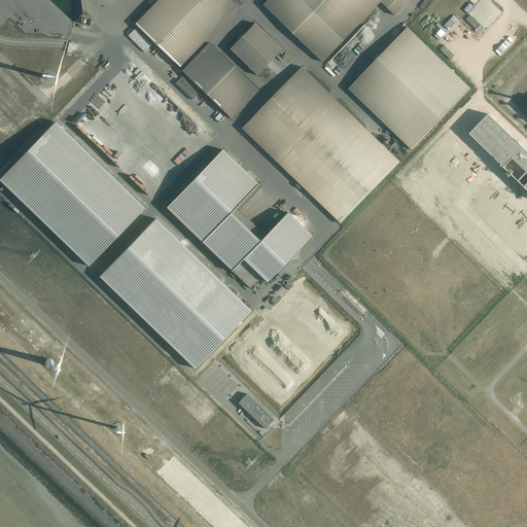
[(116,14),(127,2),(124,0),(108,0),(102,7),(105,9),(106,8),(109,10),(110,9),(116,14)]
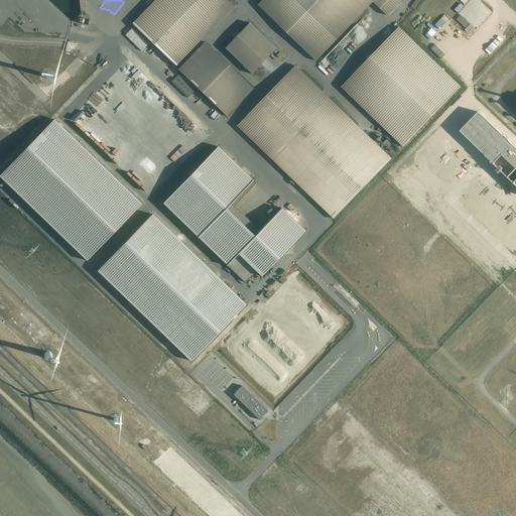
[(227,0),(154,0),(132,24),(175,66),(233,6),(227,0)]
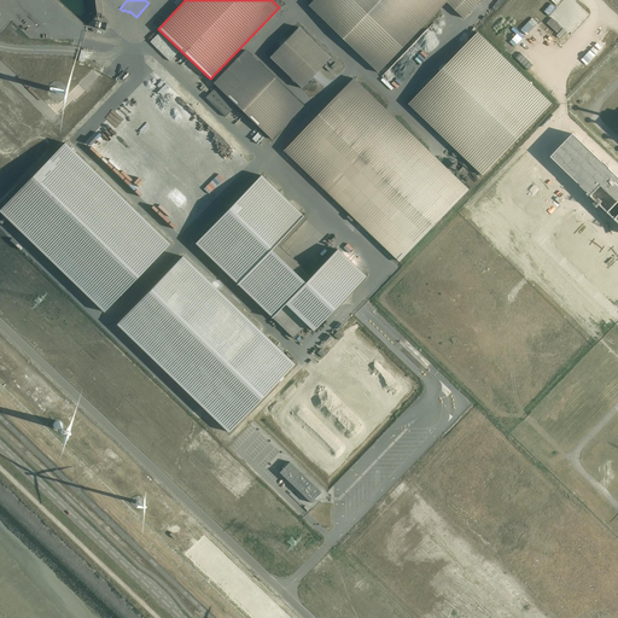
[(314,0),(309,6),(345,40),(350,45),(362,58),(368,64),(379,73),(439,10),(445,4),(447,3),(464,18),(472,10),(478,4),(481,0),(314,0)]
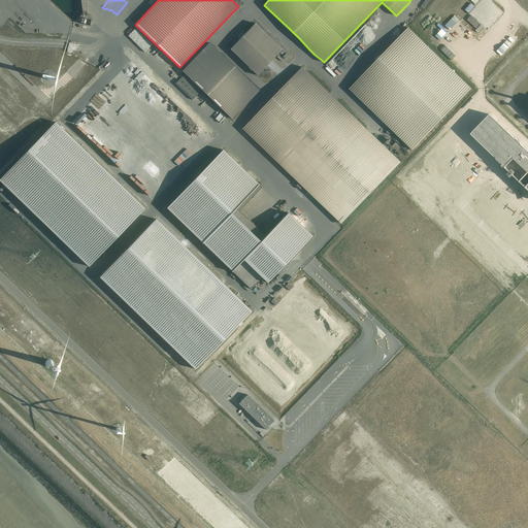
[(255,23),(244,33),(230,50),(257,75),(282,50),(255,23)]
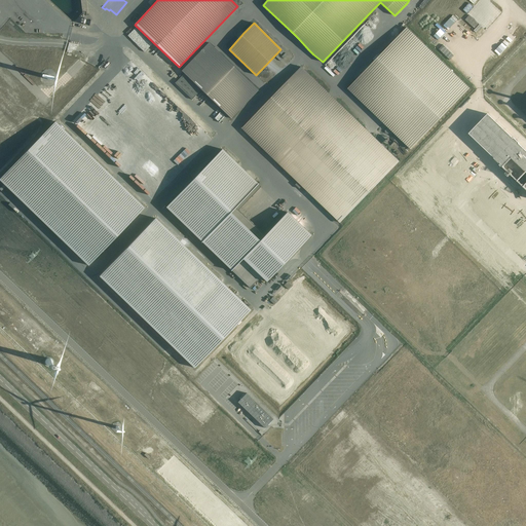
[(411,149),(470,88),(407,28),(347,88),(411,149)]
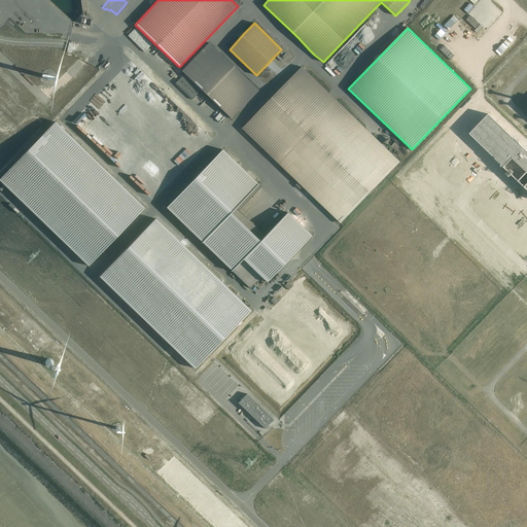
[(258,91),(216,49),(209,42),(181,71),(184,73),(201,91),(231,118),(258,91)]
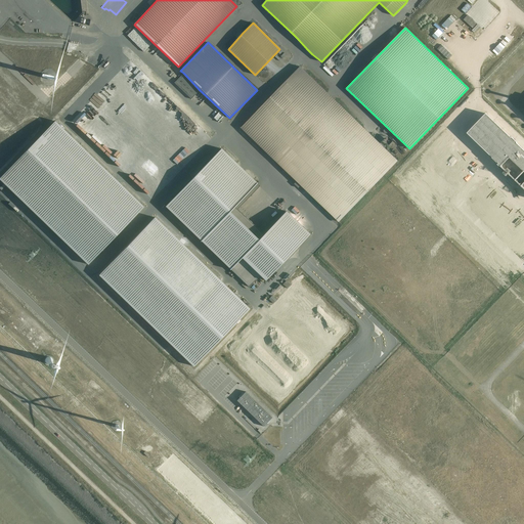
[(400,163),(364,129),(300,67),(241,128),(306,190),(341,224),(400,163)]
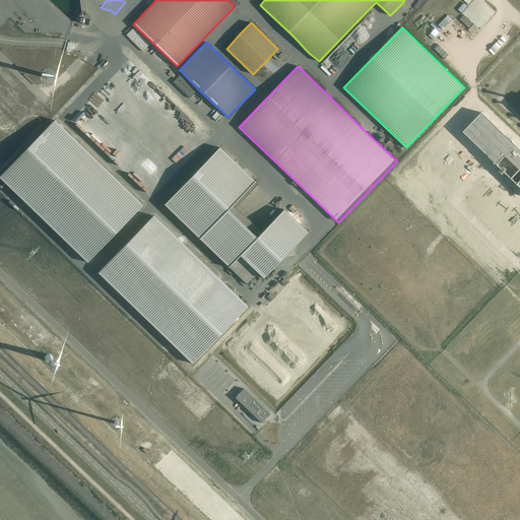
[(178,77),(173,82),(189,99),(198,89),(182,72),(180,74),(178,77)]
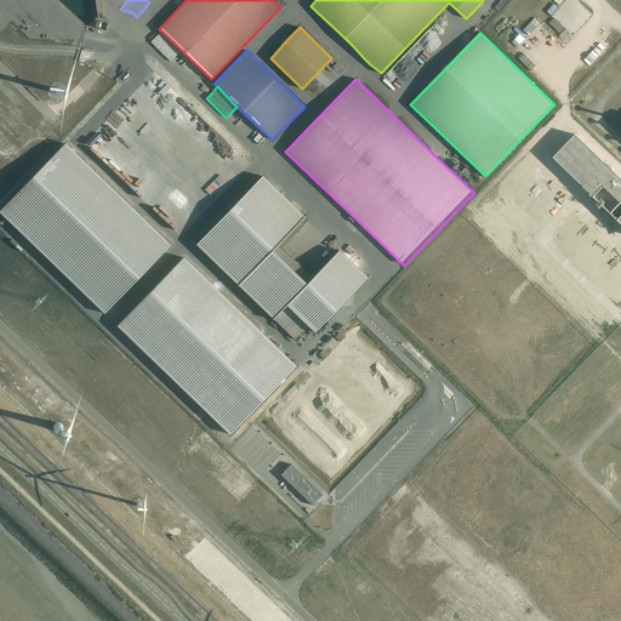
[(620,178),(575,135),(553,158),(593,197),(592,197),(620,224),(620,178)]
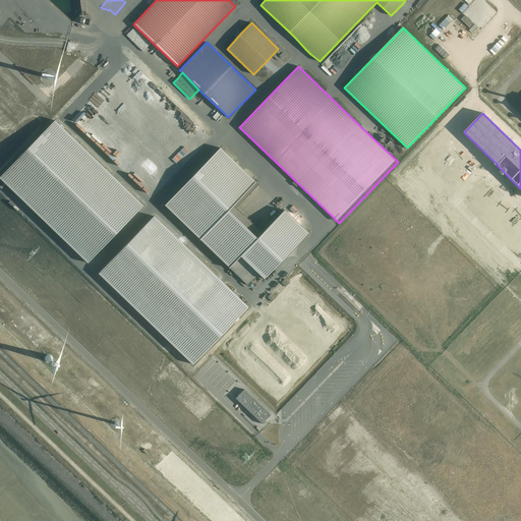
[(54,120),(0,176),(0,178),(88,263),(142,206),(54,120)]
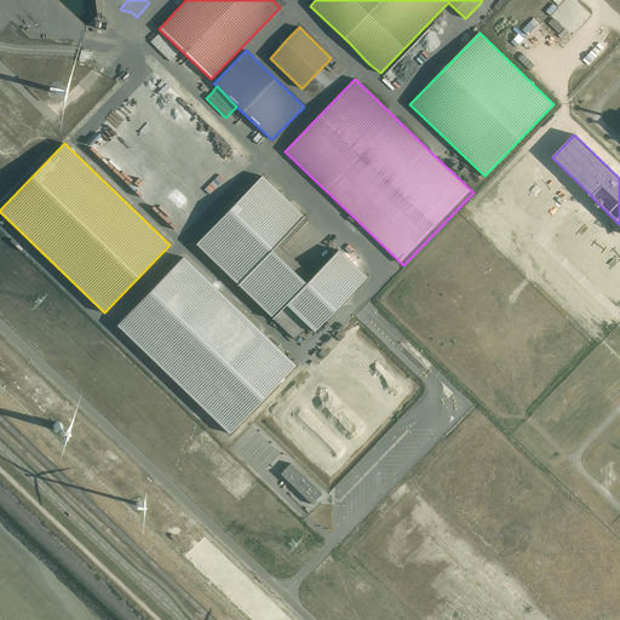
[(262,176),(195,245),(271,319),(294,339),(308,326),(314,332),(366,277),(338,250),(311,277),(277,244),(304,217),(262,176)]
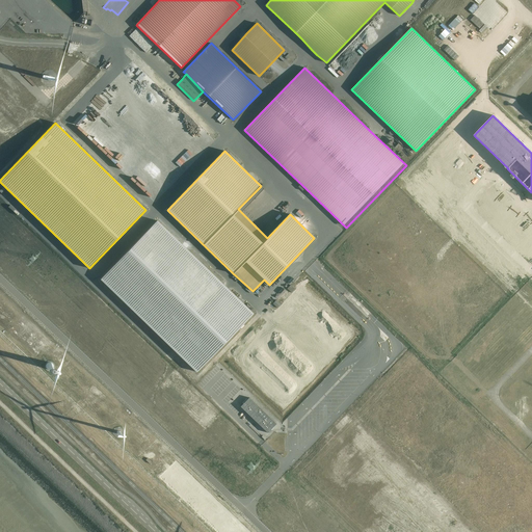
[(157,220),(100,280),(196,372),(253,313),(229,290),(157,220)]
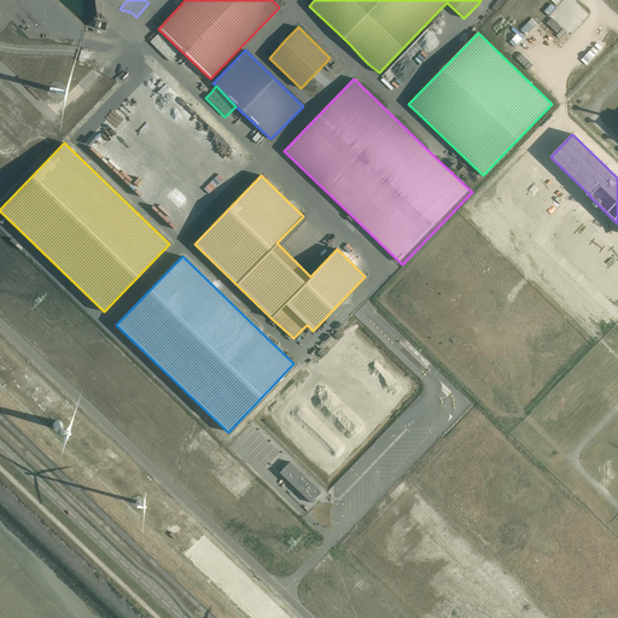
[(289,461),(279,472),(310,503),(312,502),(314,499),(321,493),(289,461)]
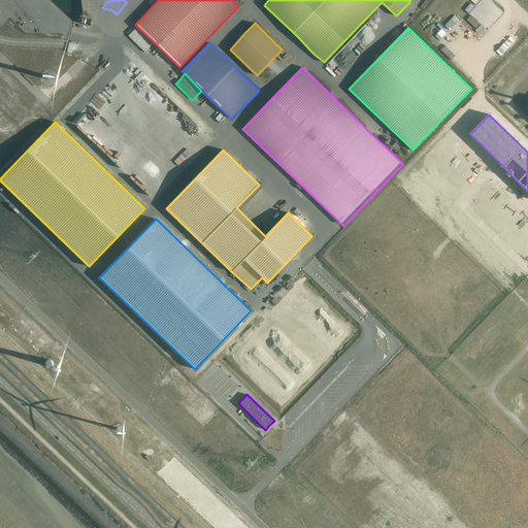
[(512,408),(523,420),(527,415),(527,402),(522,397),(512,408)]
